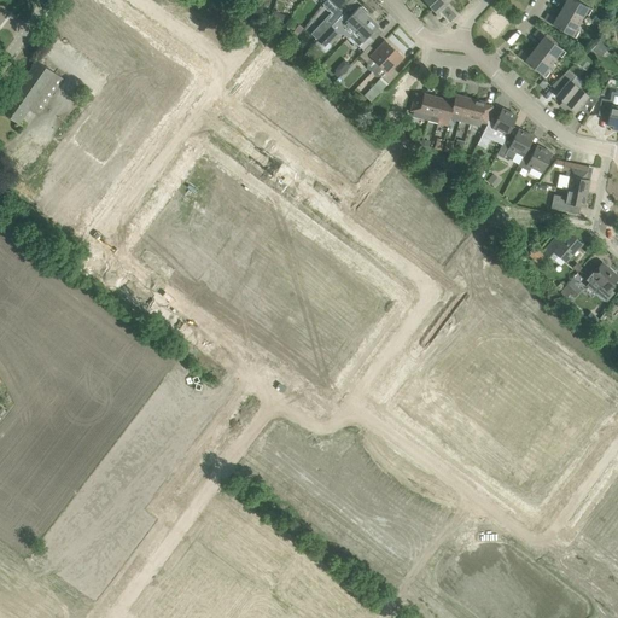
[(22,0),(13,0),(1,13),(6,18),(23,1),(22,0)]
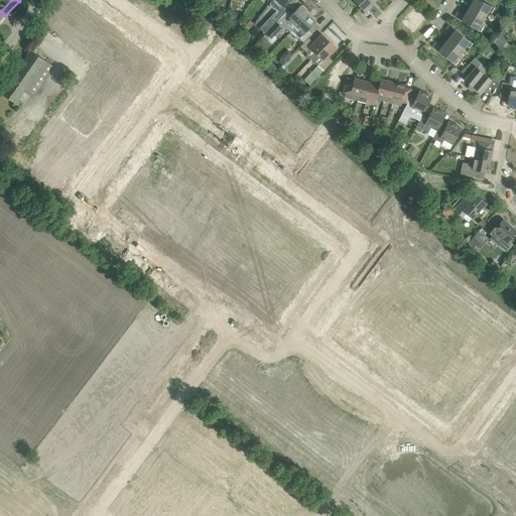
[(272,0),(270,3),(271,4),(270,6),(273,9),(275,9),(276,9),(277,10),(278,11),(272,17),(276,22),(288,9),(291,6),(287,3),(289,0),(272,0)]
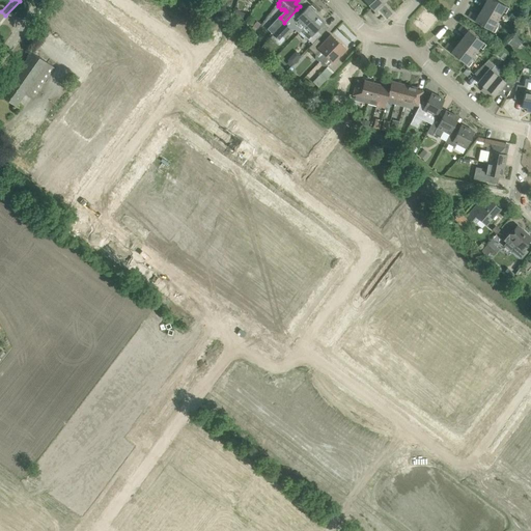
[(383,3),(380,0),(364,0),(374,11),(383,3)]
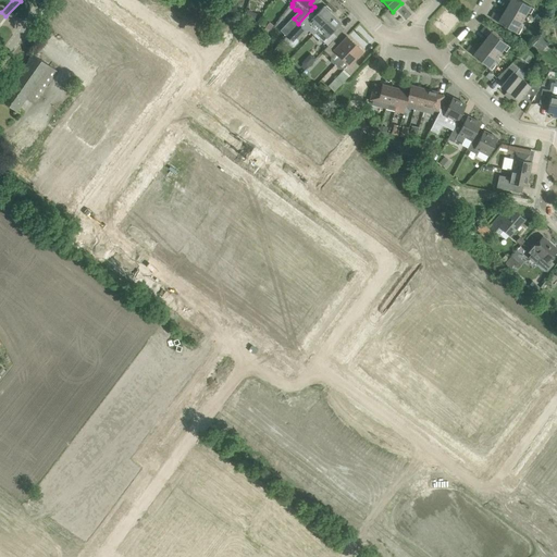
[(508,5),(525,15),(528,11),(531,13),(533,8),(519,0),(507,0),(510,1),(508,5)]
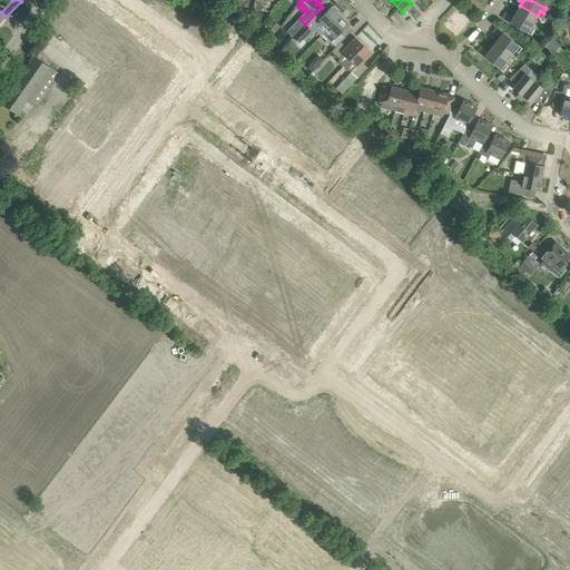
[(313,25),(310,29),(312,30),(313,31),(316,31),(316,30),(321,35),(327,28),(341,15),(337,12),(338,11),(338,10),(336,8),(335,6),(334,6),(333,7),(332,6),(324,13),(323,15),(313,25)]
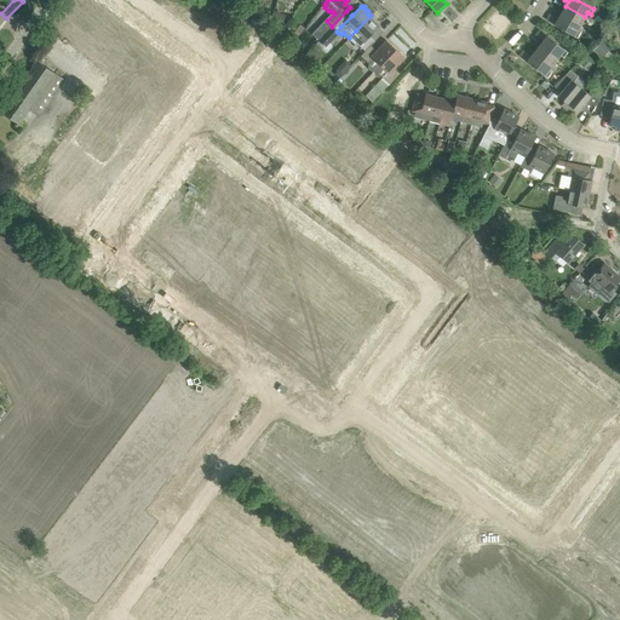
[(566,6),(561,15),(579,26),(585,17),(566,6)]
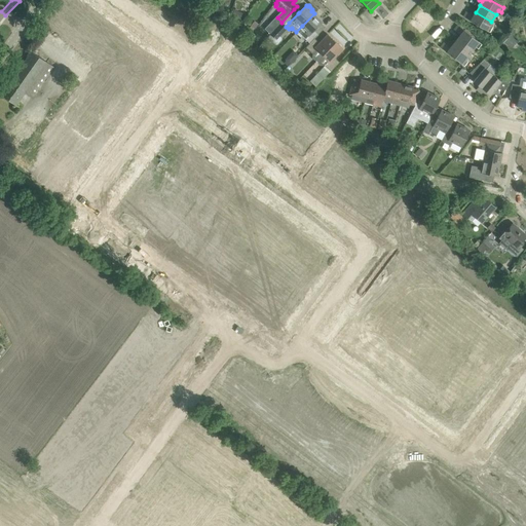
[(491,22),(476,12),(474,15),(466,11),(463,16),(490,32),(493,27),(490,25),(491,22)]
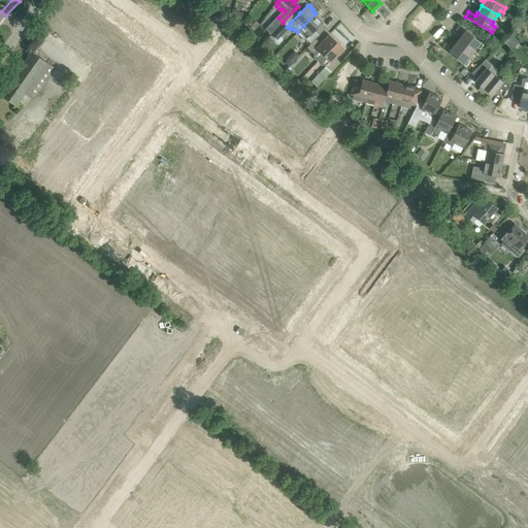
[(303,26),(297,32),(302,36),(303,36),(311,43),(316,38),(320,34),(316,30),(323,23),(324,22),(316,13),(303,26)]
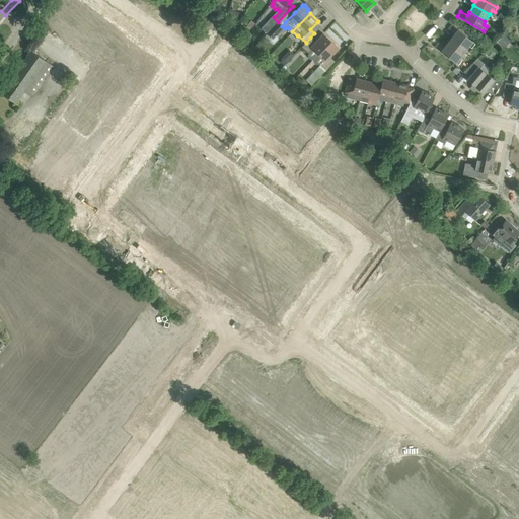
[(278,22),(267,33),(265,36),(272,44),(274,44),(278,39),(278,36),(277,35),(284,27),(278,22)]
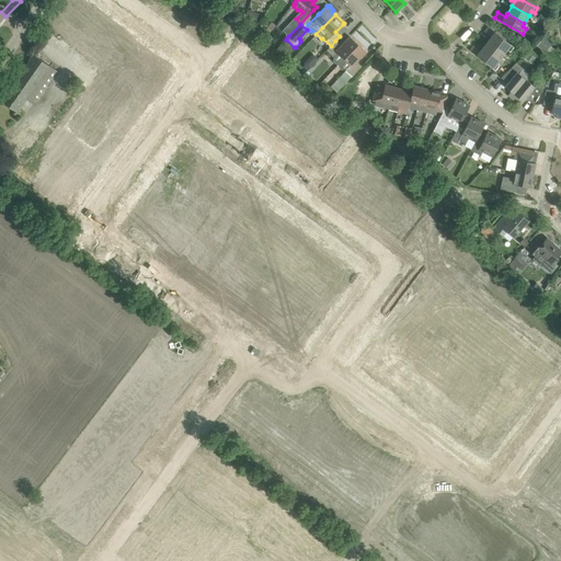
[(491,38),(506,50),(507,49),(510,52),(514,46),(489,26),(484,32),(492,37),(491,38)]
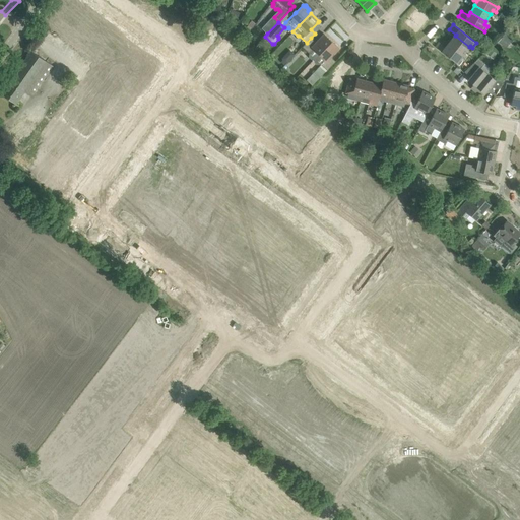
[(307,43),(303,47),(310,53),(314,49),(325,60),(321,64),(327,70),(336,61),(331,57),(339,48),(324,34),(316,43),(311,38),(307,43)]
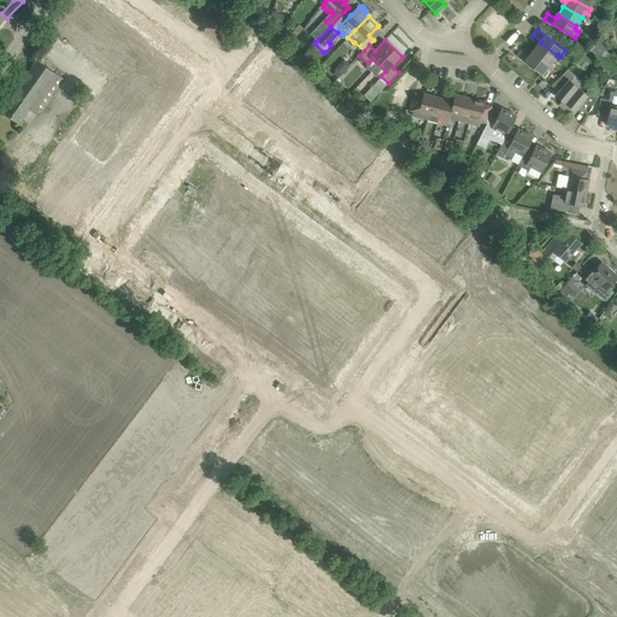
[(535,48),(552,62),(557,56),(540,42),(535,48)]
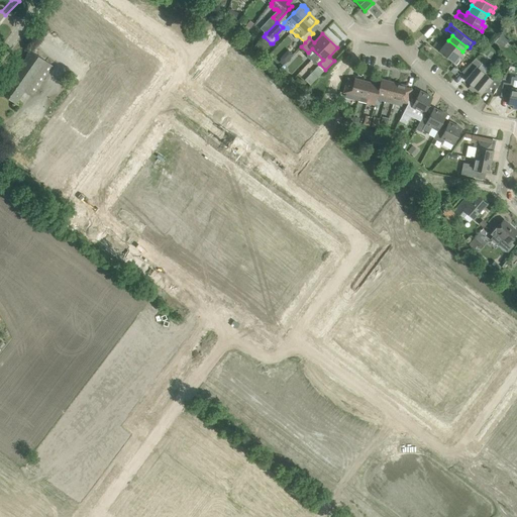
[(448,40),(443,45),(458,57),(462,52),(448,40)]
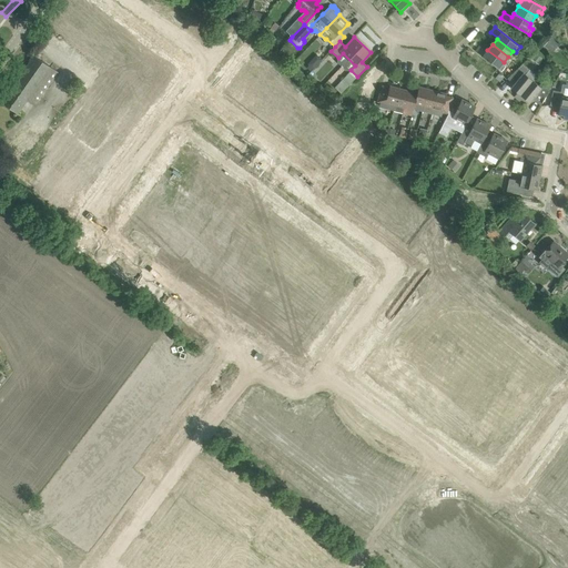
[(504,62),(487,50),(487,51),(479,46),(476,51),(501,71),(506,66),(503,63),(504,62)]
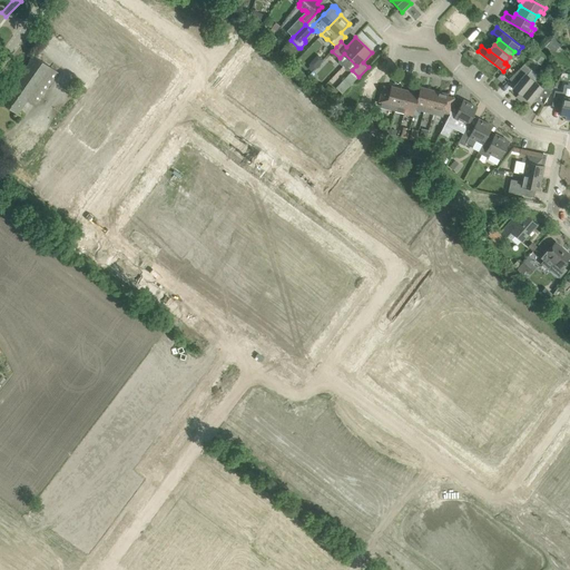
[(1,102),(18,114),(27,99),(35,105),(58,71),(35,56),(1,102)]
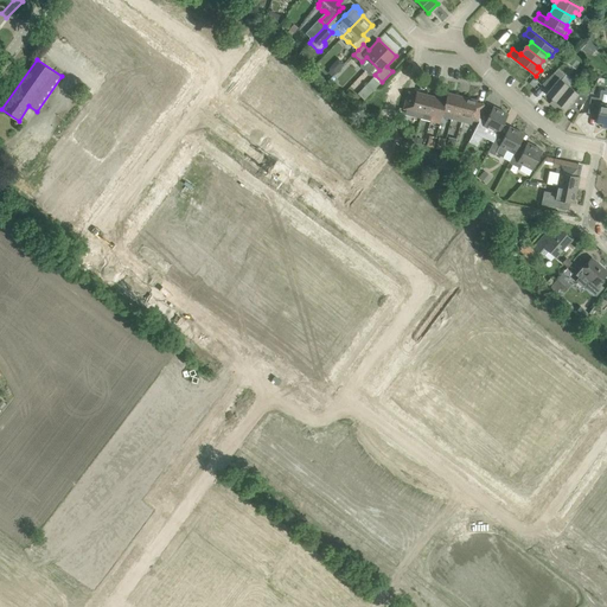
[(549,103),(553,106),(569,85),(561,80),(566,75),(558,69),(542,84),(549,89),(545,94),(553,98),(549,103)]
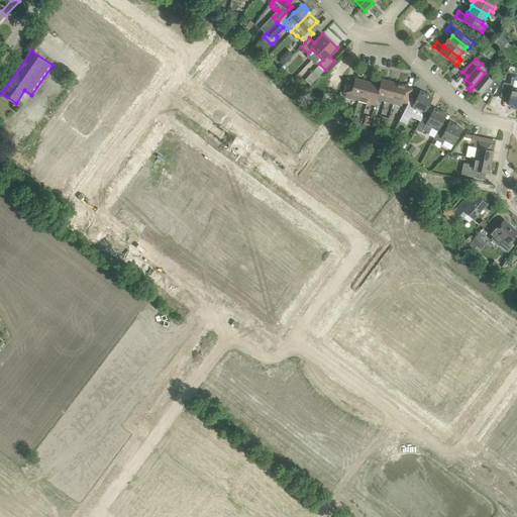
[(305,80),(310,85),(319,76),(313,71),(305,80)]
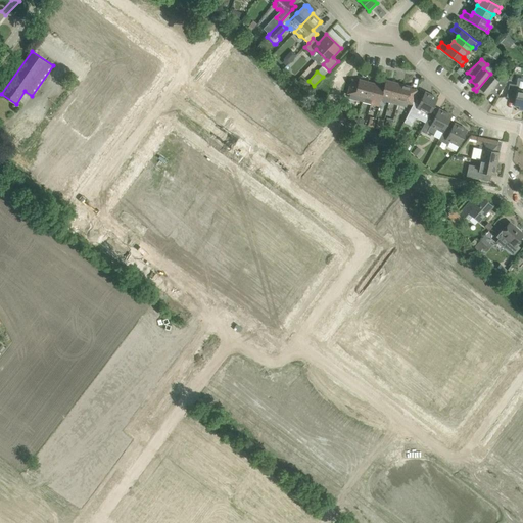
[(476,91),(478,93),(481,90),(487,94),(490,91),(497,97),(510,78),(505,75),(502,79),(498,76),(496,79),(490,74),(476,91)]
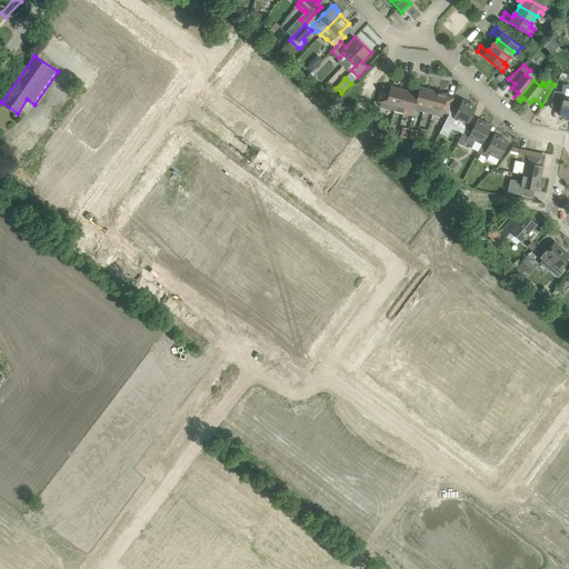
[(382,86),(378,102),(381,102),(380,107),(395,110),(400,89),(391,86),(392,81),(390,88),(382,86)]
